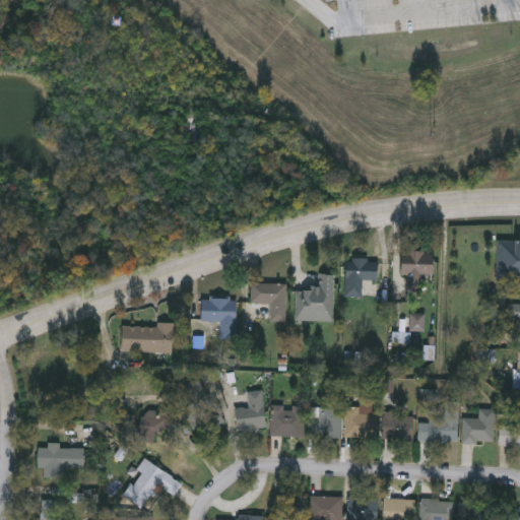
[(433,275),(421,274),(420,294),(406,293),(406,275),(400,275),(400,251),(433,252),(433,275)]
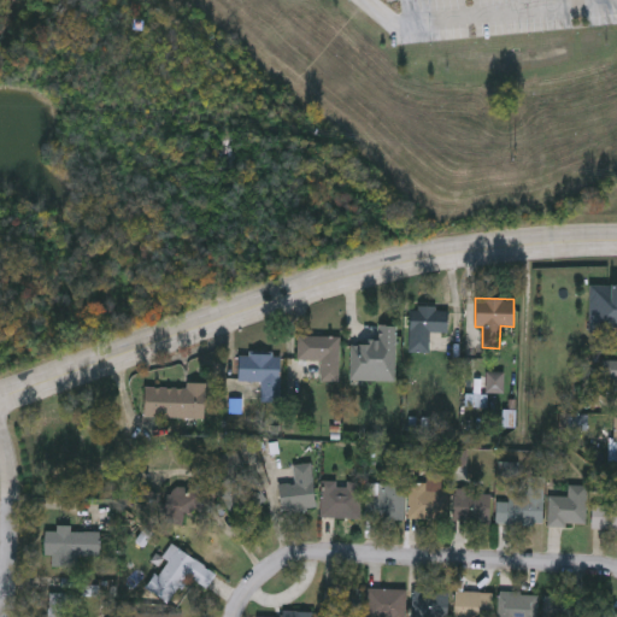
[(447,306),(447,333),(429,331),(428,353),(409,352),(410,306),(447,306)]
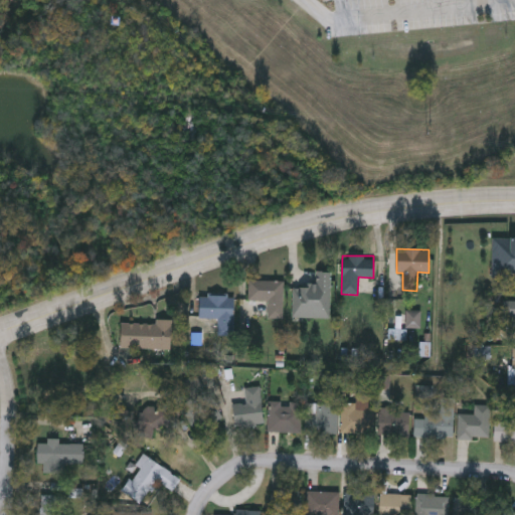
[(329,318),(292,317),(292,287),(315,287),(315,272),(329,272),(329,318)]
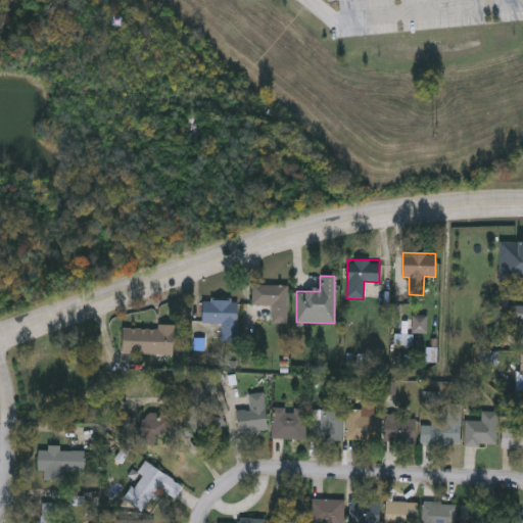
[(287,324),(271,324),(271,304),(251,304),(251,285),(287,285),(287,324)]
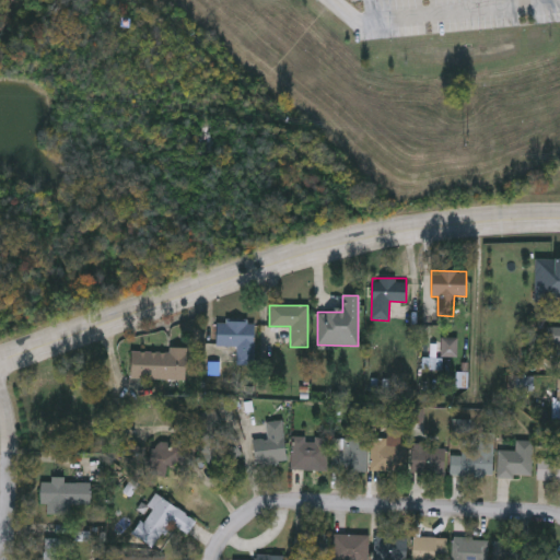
[(235,364),(235,345),(214,345),(214,321),(254,321),(254,364),(235,364)]
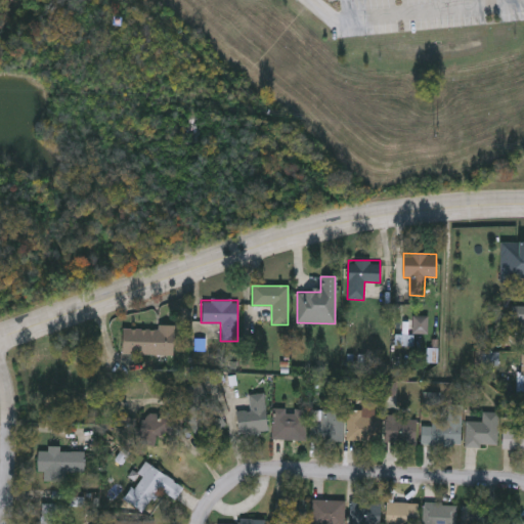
[(512,306),(523,306),(523,326),(512,326),(512,306)]
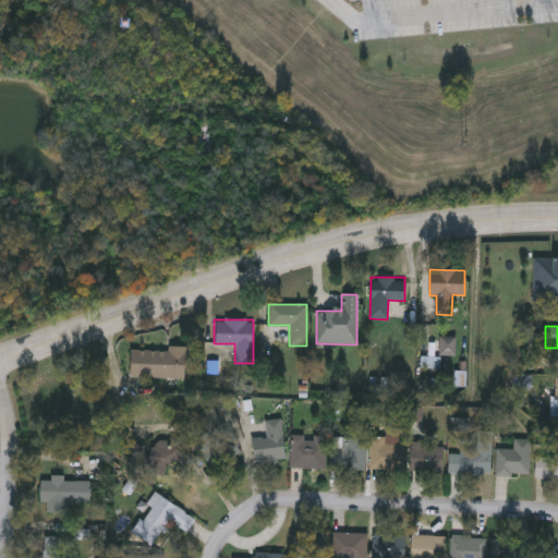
[(439,354),(439,337),(455,337),(455,354),(439,354)]
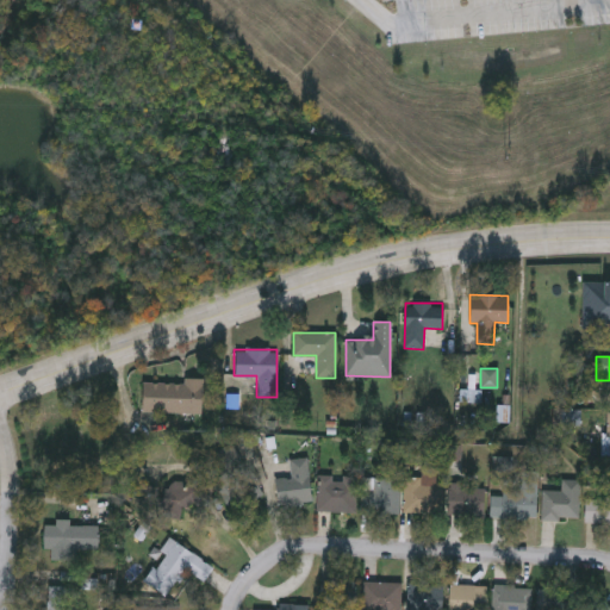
[(200,379),(200,414),(139,414),(139,383),(181,383),(181,379),(200,379)]
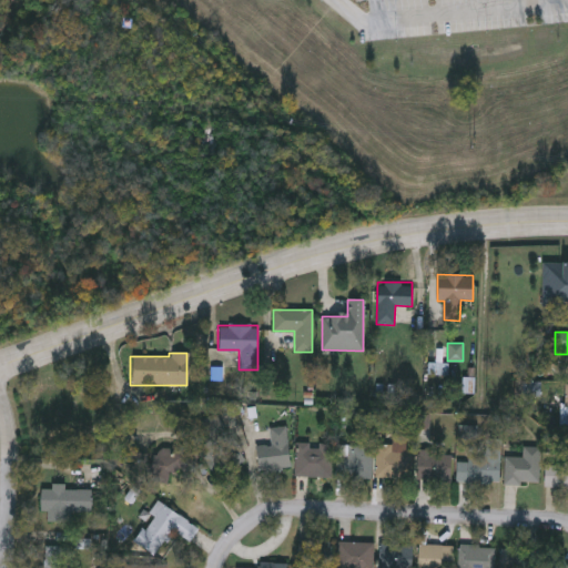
[(256,470),(256,447),(270,446),(269,428),(286,427),(287,469),(256,470)]
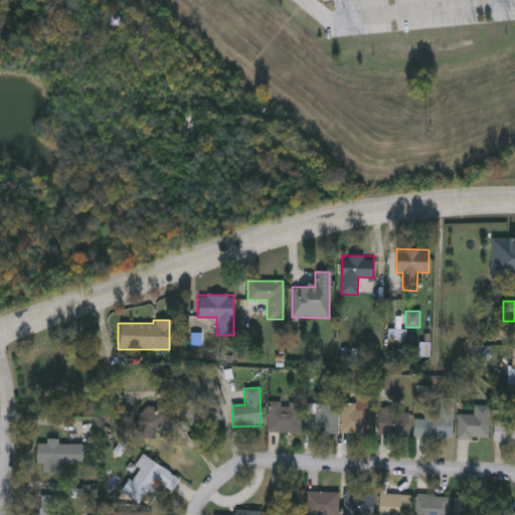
[(373,434),(341,435),(340,404),(356,403),(355,396),(366,395),(367,409),(372,409),(373,434)]
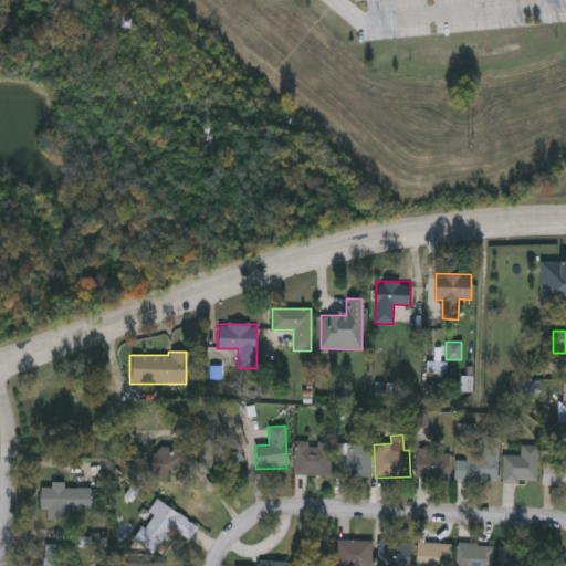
[(499,438),(498,481),(454,480),(456,459),(482,459),(483,437),(499,438)]
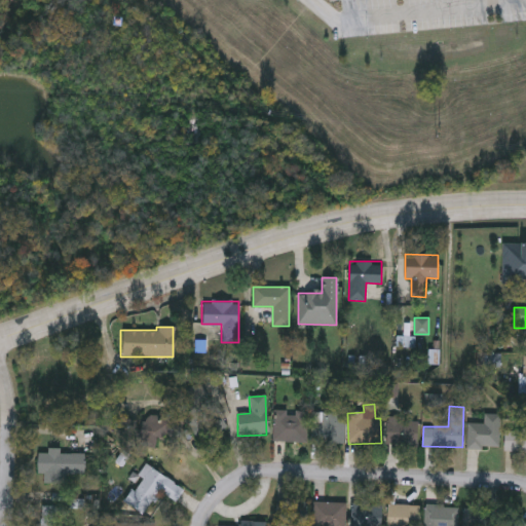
[(227,428),(198,444),(183,416),(194,410),(197,416),(215,407),(227,428)]
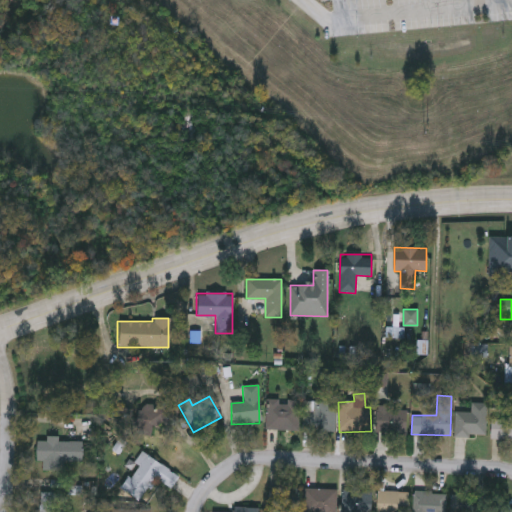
[(298,430),(267,430),(267,399),(298,399),(298,430)]
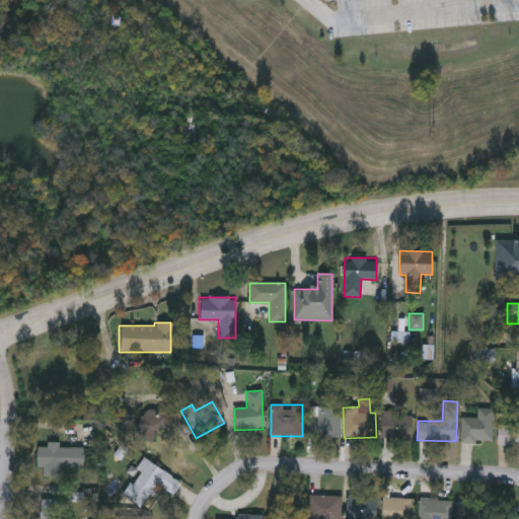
[(138,418),(140,405),(174,412),(170,431),(155,428),(153,439),(117,432),(120,415),(138,418)]
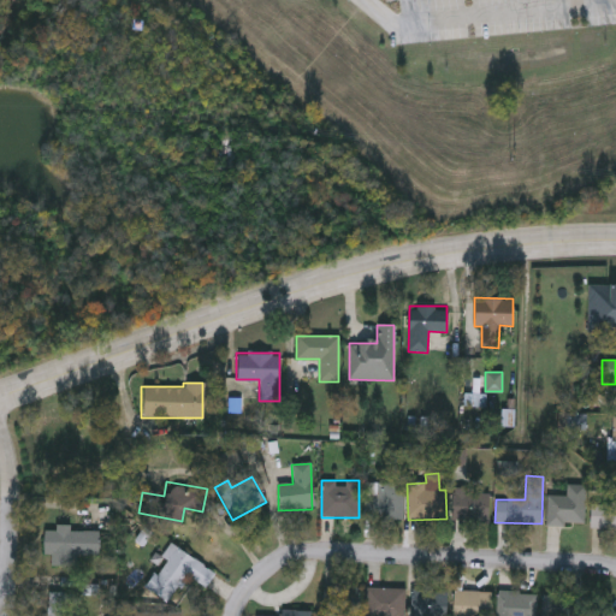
[(363,520),(363,483),(402,483),(402,520),(363,520)]
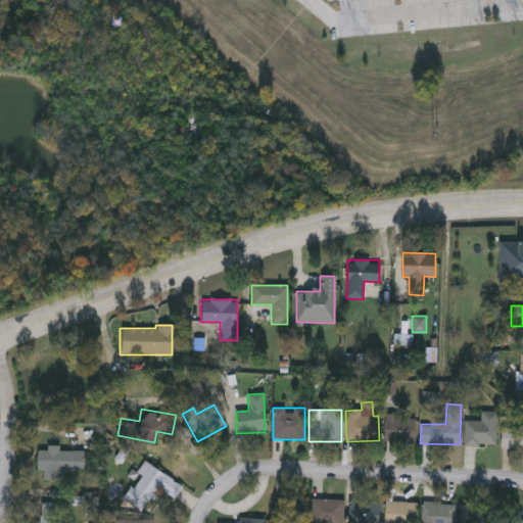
[(496,446),(465,446),(465,420),(480,420),(480,412),(496,412),(496,446)]
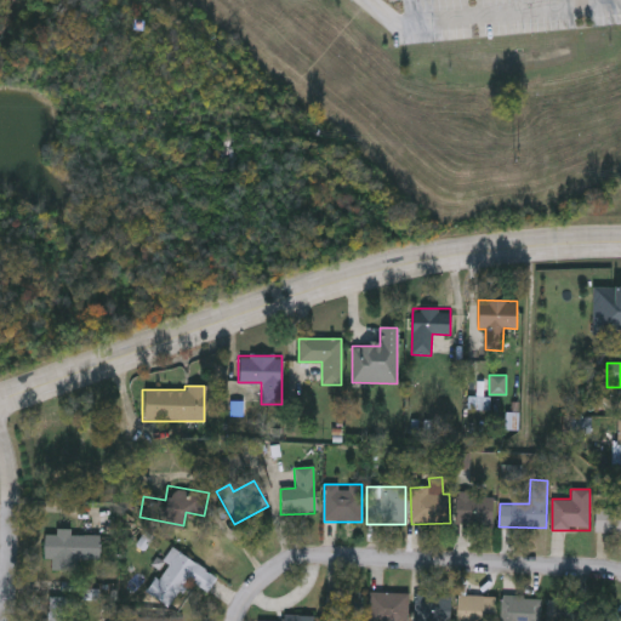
[(457,527),(457,495),(491,495),(491,527),(457,527)]
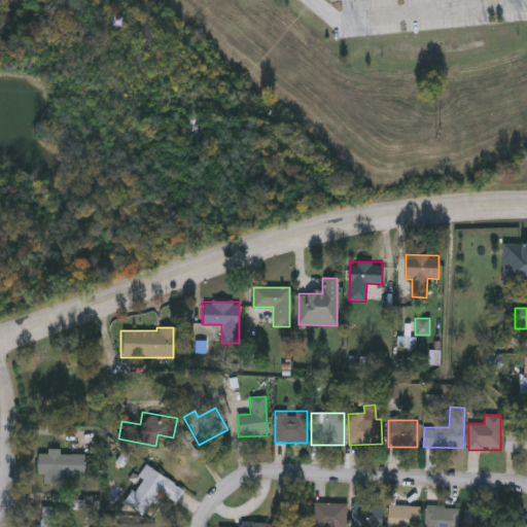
[(526,453),(504,453),(504,430),(526,430),(526,453)]
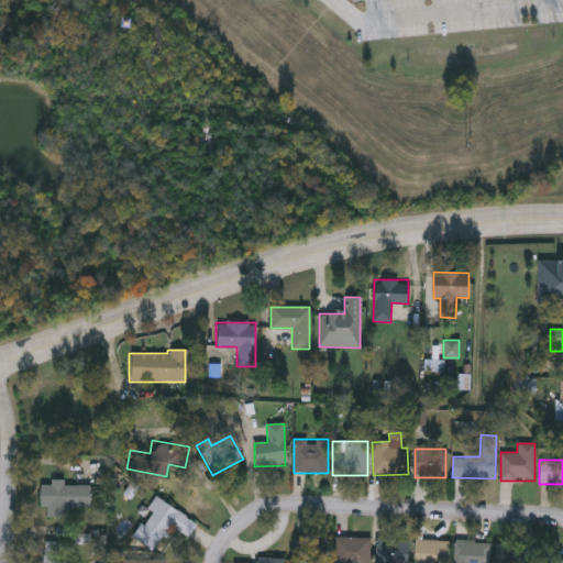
[(89,485),(89,508),(68,508),(68,518),(46,518),(46,507),(37,507),(37,485),(89,485)]
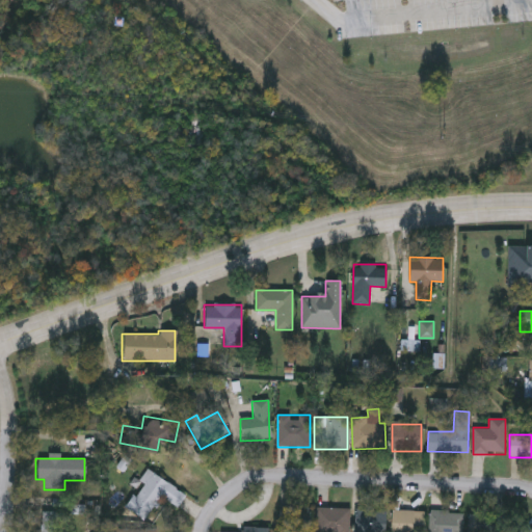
[(124,507),(145,471),(185,495),(178,508),(159,497),(144,521),(124,507)]
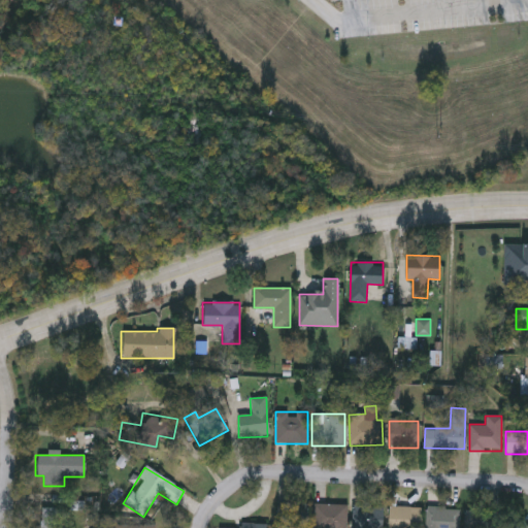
[(275,527),(275,503),(306,503),(306,527),(275,527)]
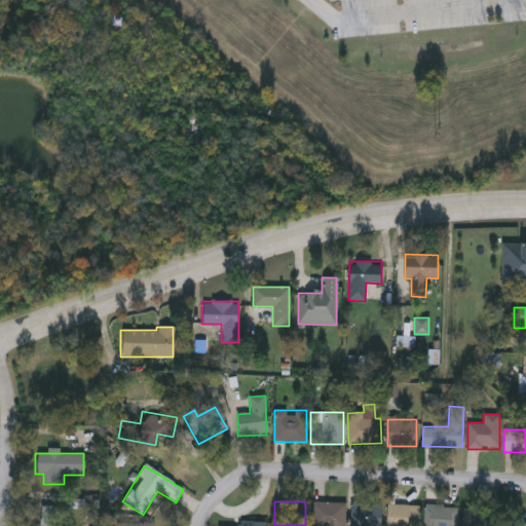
[(345,502),(345,525),(311,525),(311,502),(345,502)]
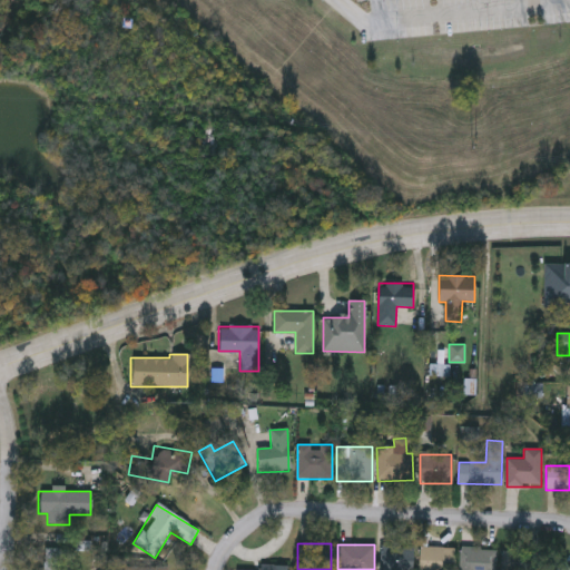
[(70,569),(39,569),(40,547),(71,548),(70,569)]
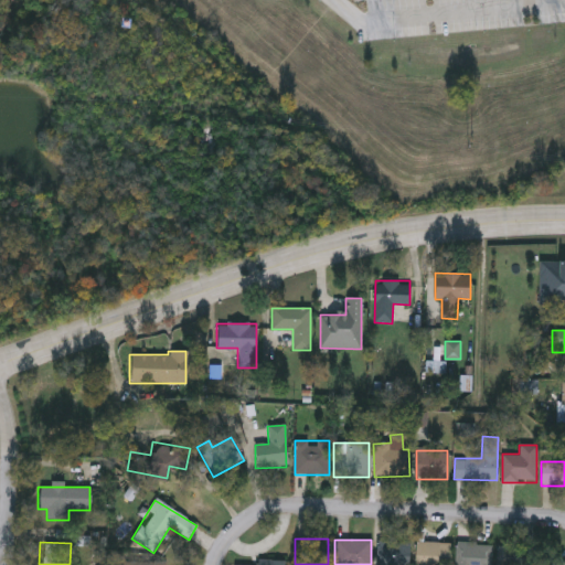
[(408,542),(408,564),(377,564),(377,542),(408,542)]
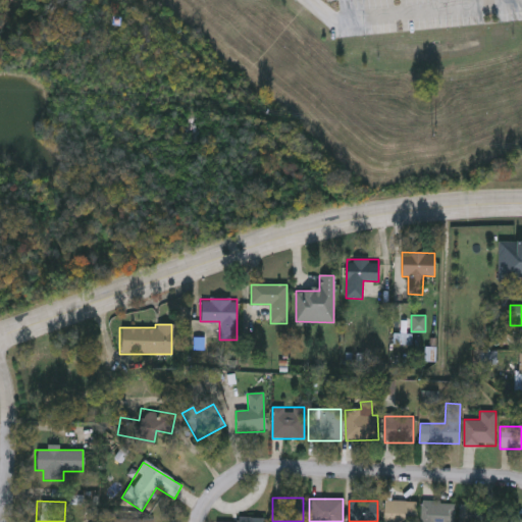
[(383,521),(383,502),(415,502),(415,521),(383,521)]
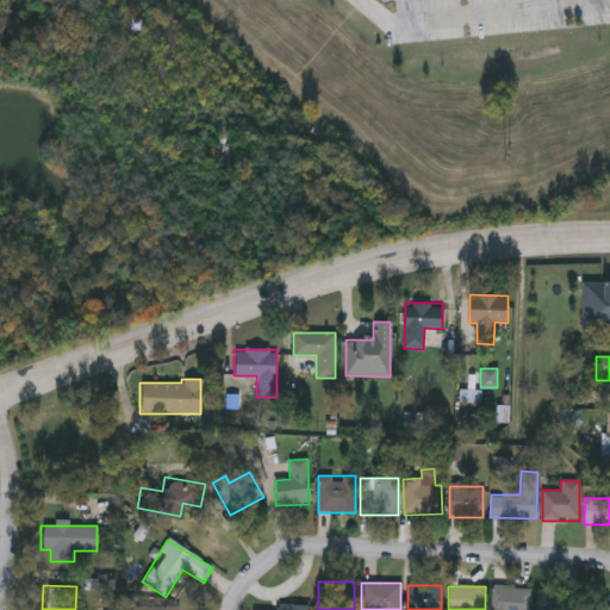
[(530,587),(529,609),(491,609),(492,587),(530,587)]
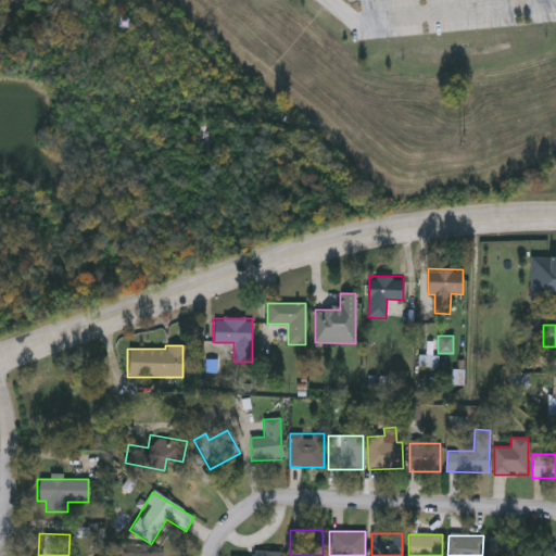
[(517,538),(516,555),(489,555),(490,538),(517,538)]
